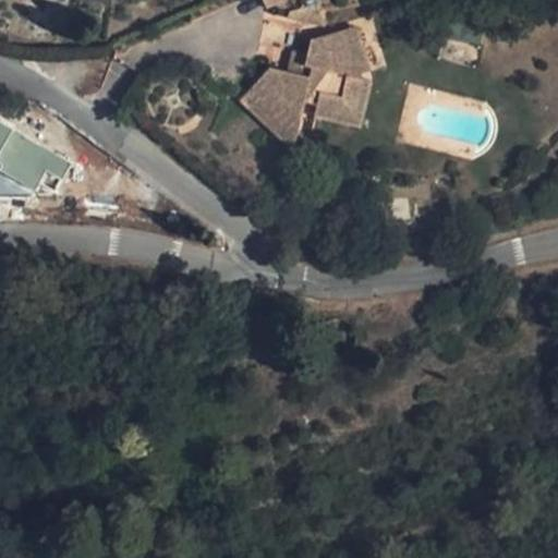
[(351,29),(339,33),(355,76),(365,74),(351,29)]
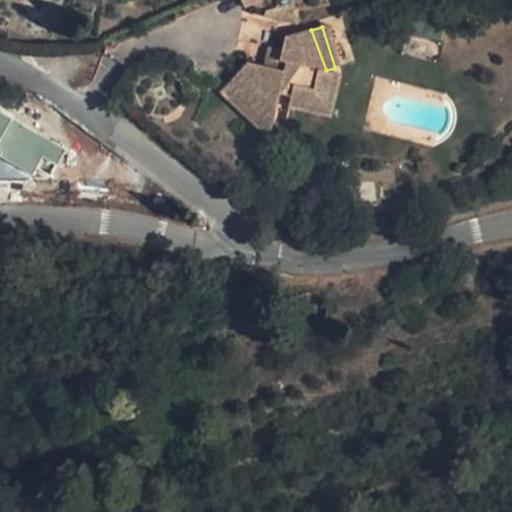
[(326,70),(311,30),(283,39),(280,54),(275,74),(262,70),(243,66),(217,93),(249,124),(270,130),(283,87),(294,90),(319,96),(328,75),(328,74),(326,70)]
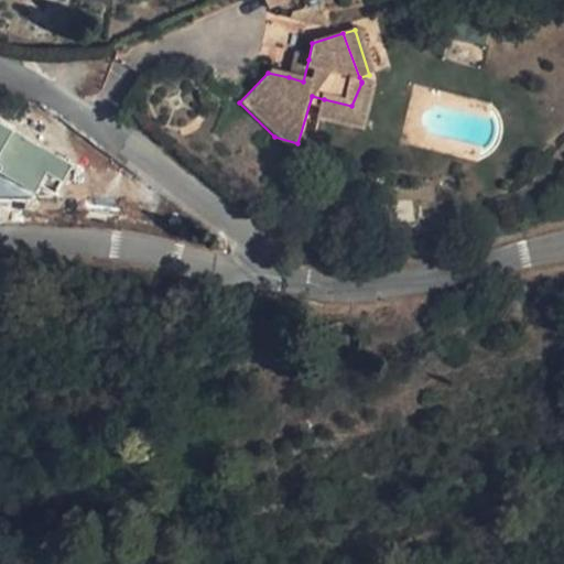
[(303,82),(308,60),(294,56),(289,77),(303,82)]
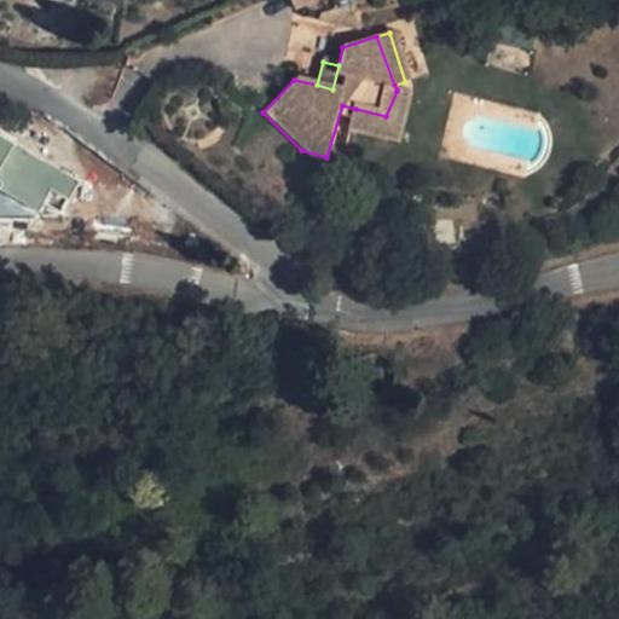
[(404,93),(397,91),(386,116),(356,109),(352,122),(393,133),(404,93)]
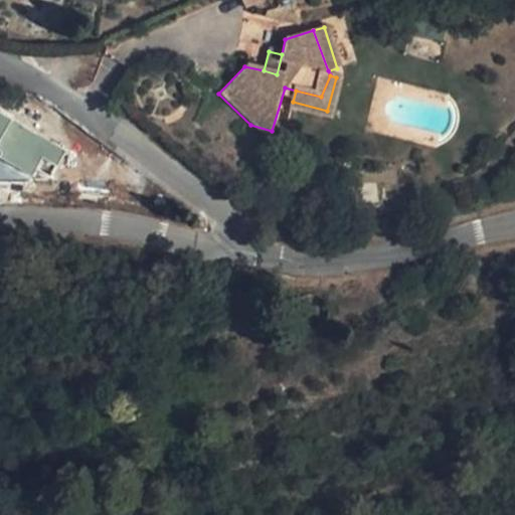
[(0,182),(22,194),(42,156),(58,164),(67,147),(0,112),(0,182)]
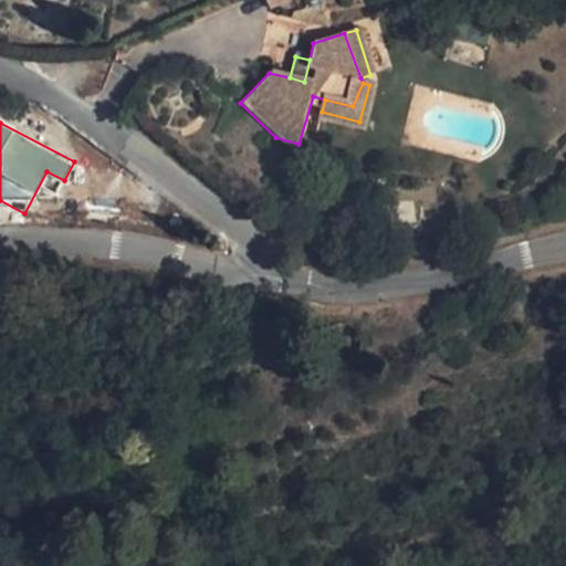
[(299,144),(275,137),(295,156),(299,144)]
